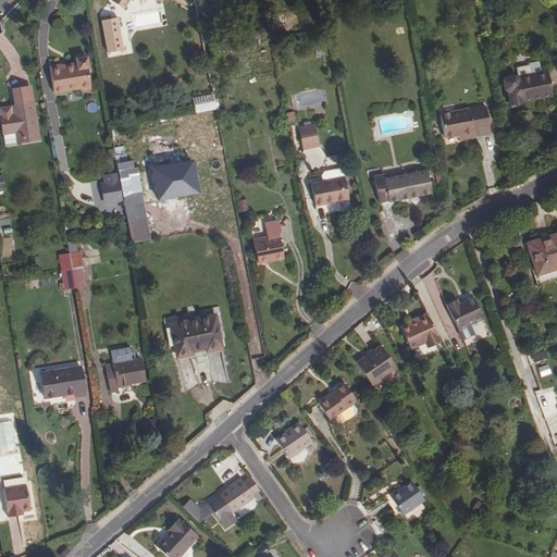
[(76,59),(77,65),(62,69),(61,65),(50,67),(54,94),(82,89),(82,91),(93,89),(88,69),(89,67),(87,57),(76,59)]
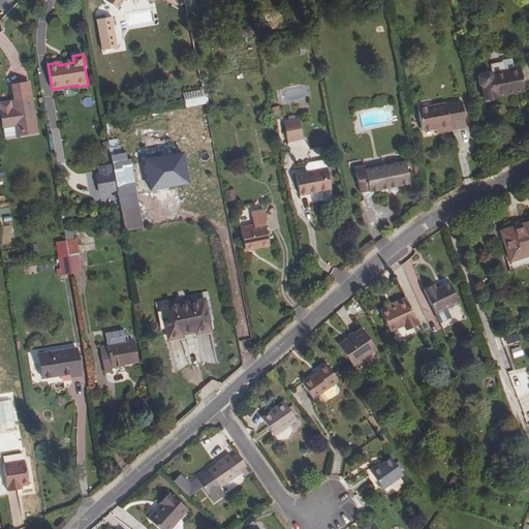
[(491,66),(493,74),(512,70),(510,61),(502,62),(503,63),(491,66)]
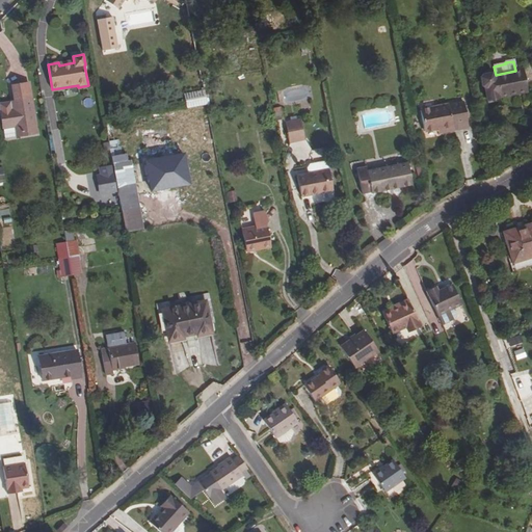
[(527,90),(524,70),(496,75),(495,75),(491,73),(482,75),(480,78),(482,86),(485,89),(487,102),(499,100),(499,98),(517,94),(517,92),(527,90)]
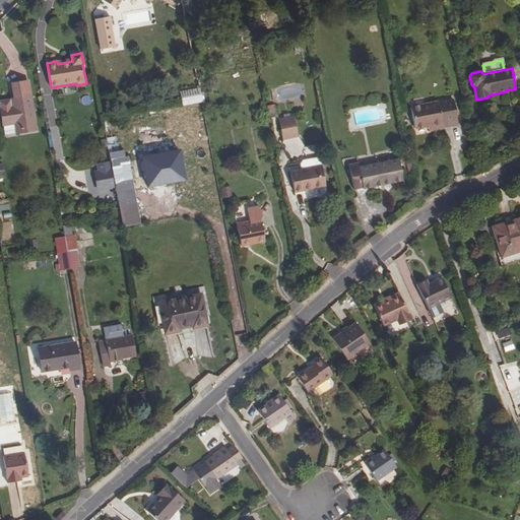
[(37,130),(28,79),(10,82),(13,100),(14,107),(11,107),(1,109),(3,125),(15,123),(17,133),(37,130)]
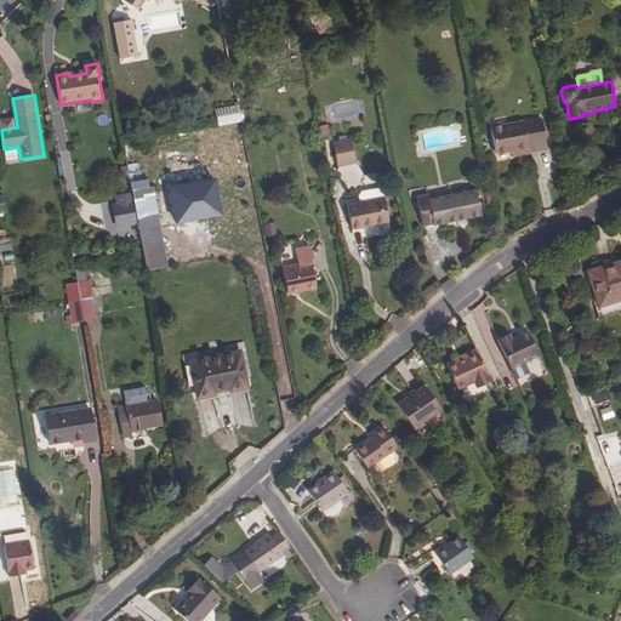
[(215,109),(218,126),(243,123),(240,104),(215,109)]
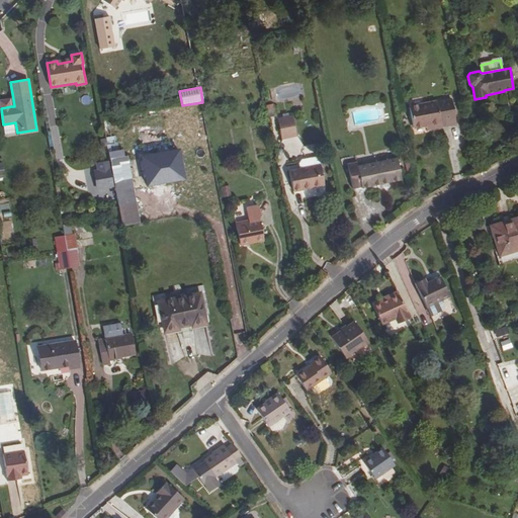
[(426,125),(431,124),(432,128),(442,127),(442,126),(458,123),(453,100),(437,104),(437,101),(409,107),(413,128),(426,125)]
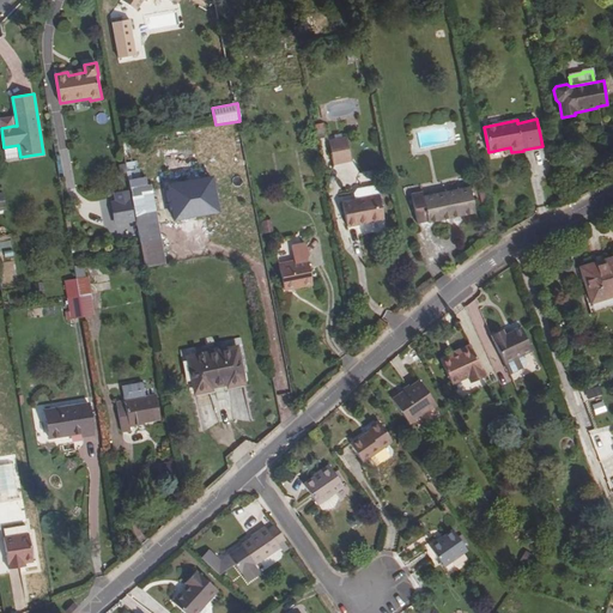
[(347,138),(328,141),(333,163),(351,159),(347,138)]
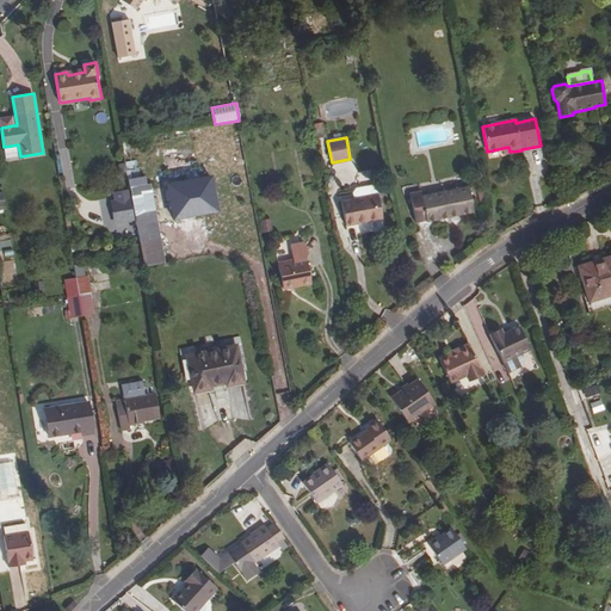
[(124,158),(130,187),(137,186),(131,158),(139,158),(135,140),(122,142),(124,158)]
